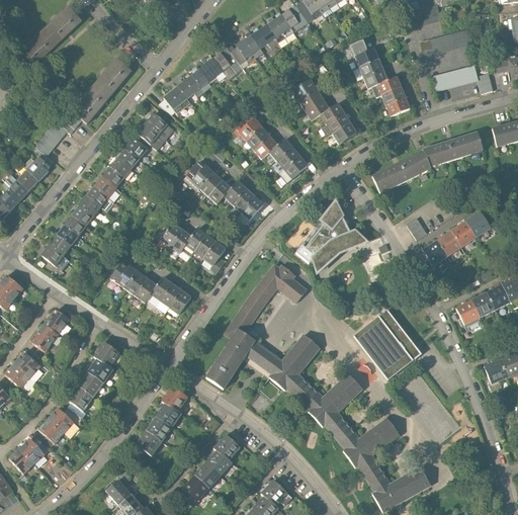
[(169,4),(166,0),(148,0),(146,1),(152,13),(155,11),(165,6),(169,4)]
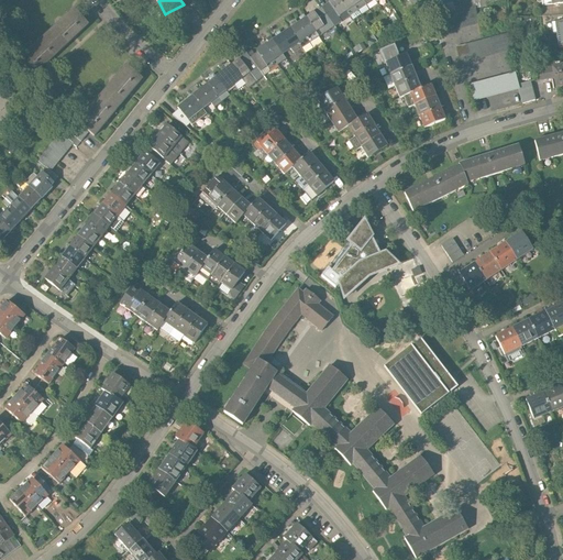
[(345,11),(338,0),(331,0),(328,2),(338,17),(345,11)]
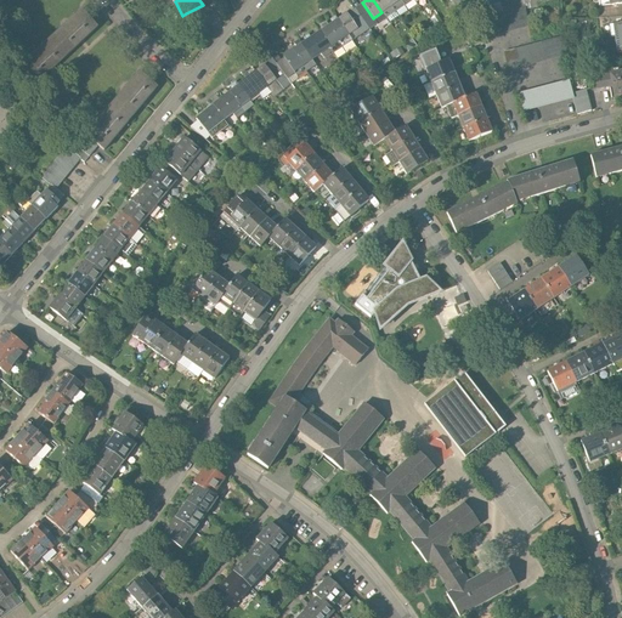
[(373,0),(382,12),(391,6),(386,0),(373,0)]
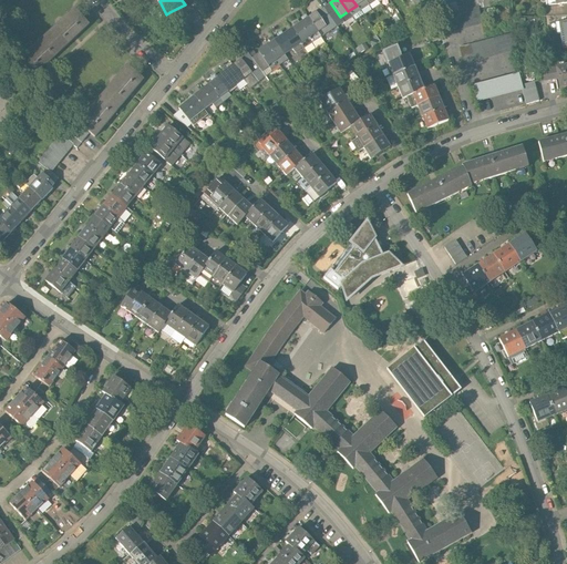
[(503,0),(450,0),(435,3),(439,17),(478,7),(503,0)]
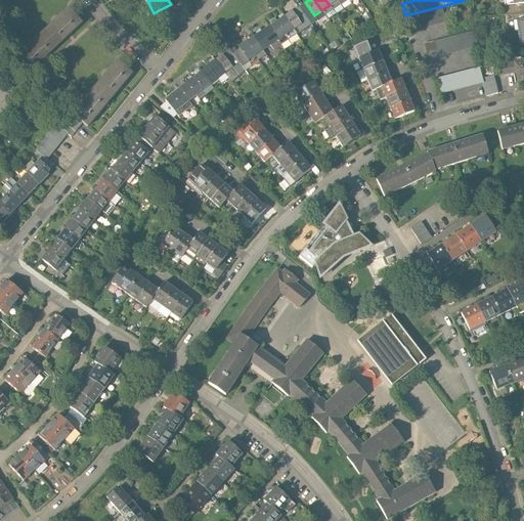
[(305,2),(298,6),(307,19),(314,15),(305,2)]
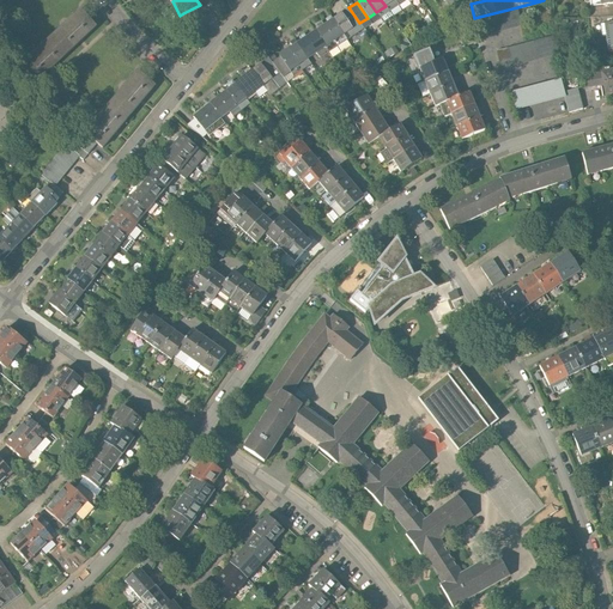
[(96,23),(79,5),(50,32),(68,50),(96,23)]
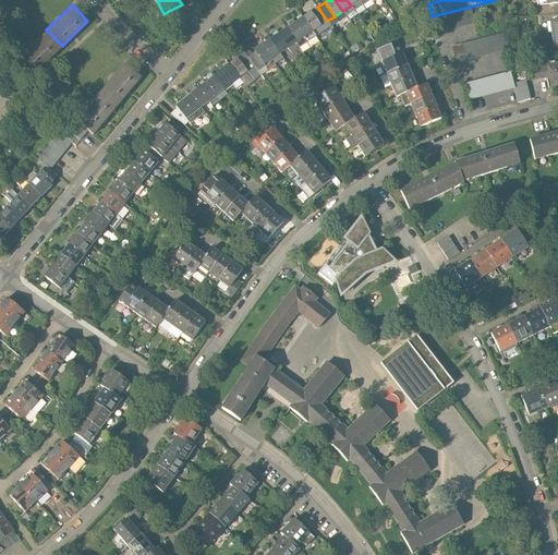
[(173,31),(185,25),(178,7),(167,12),(173,31)]
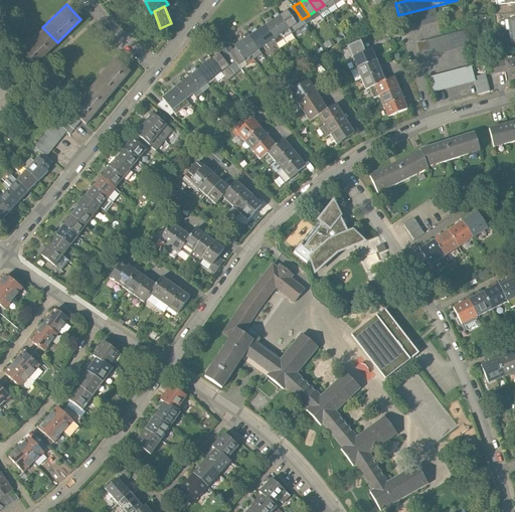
[(293,6),(286,11),(295,25),(302,19),(293,6)]
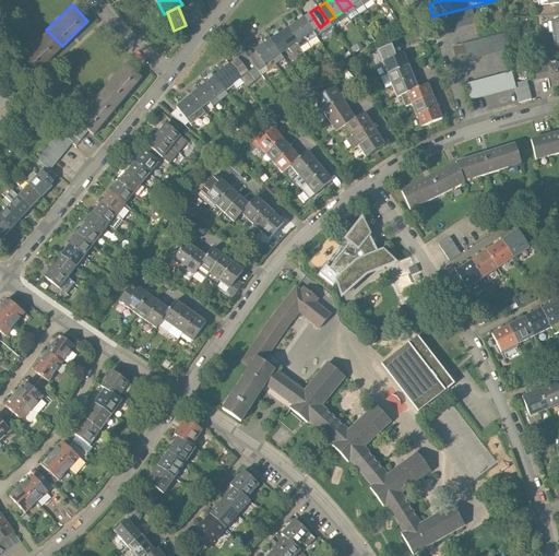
[(436,30),(475,20),(472,7),(432,16),(436,30)]
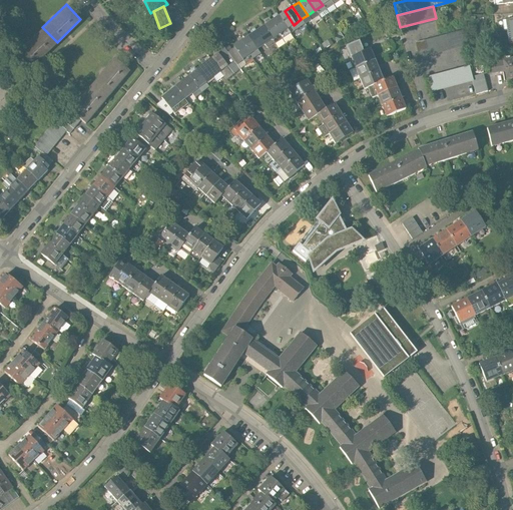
[(285,11),(277,16),(286,30),(294,25),(285,11)]
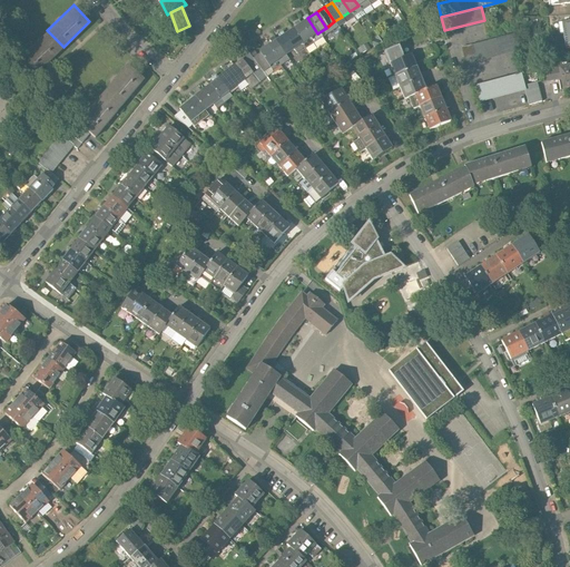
[(310,39),(317,33),(307,18),(300,25),(310,39)]
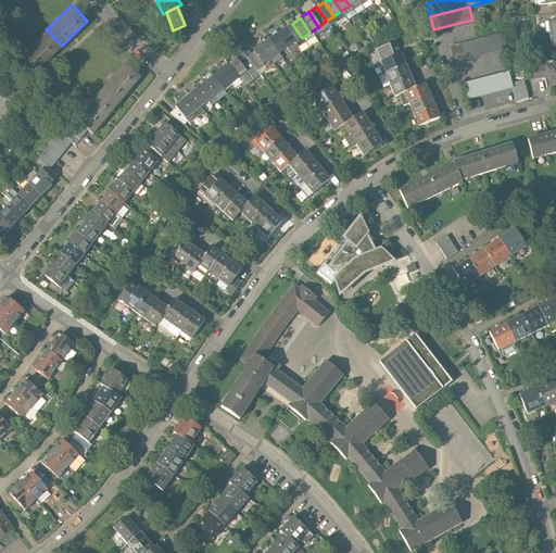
[(292,24),(283,28),(293,44),(302,38),(292,24)]
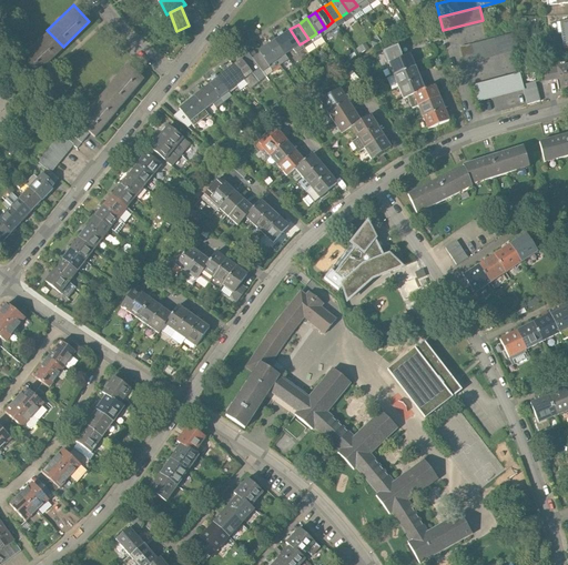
[(292,50),(300,44),(290,29),(282,34),(292,50)]
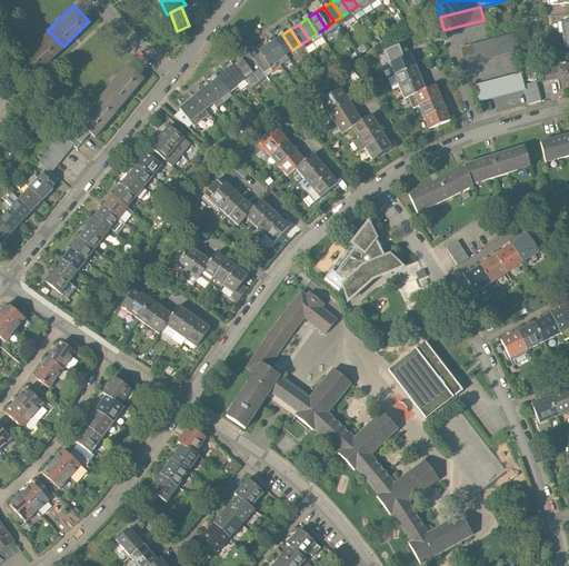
[(47,30),(20,56),(36,72),(63,47),(47,30)]
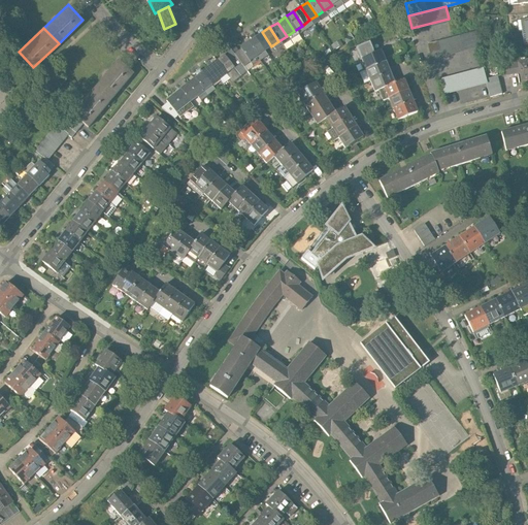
[(477,29),(429,42),(433,56),(482,42),(477,29)]
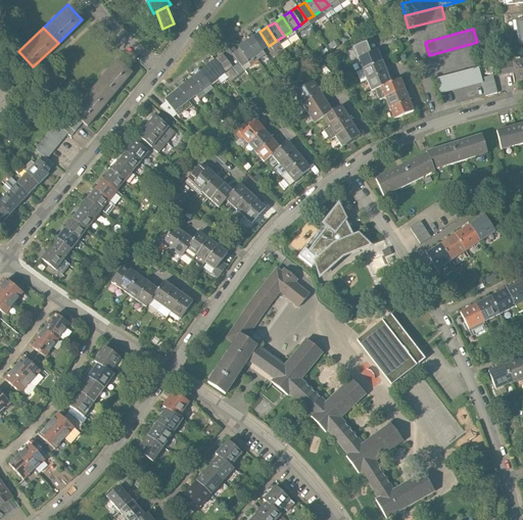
[(259,32),(251,38),(260,51),(269,46),(259,32)]
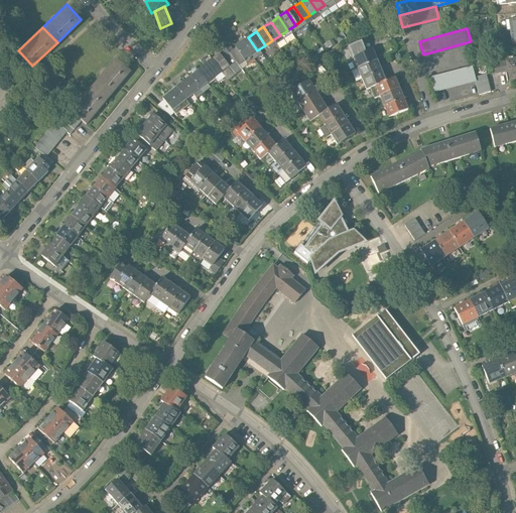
[(373,45),(369,33),(349,41),(354,52),(373,45)]
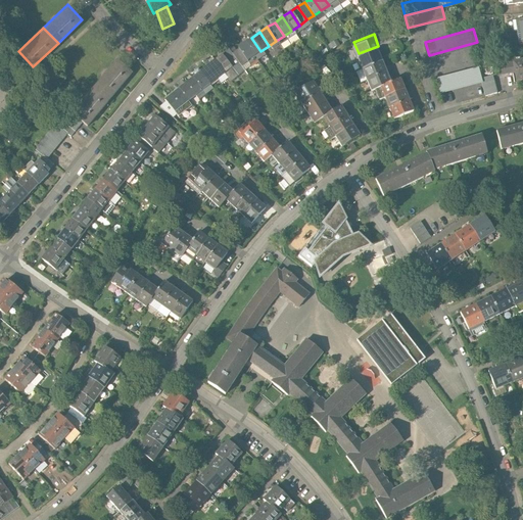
[(253,58),(252,56),(260,51),(251,38),(243,43),(245,45),(239,49),(247,62),(253,58)]
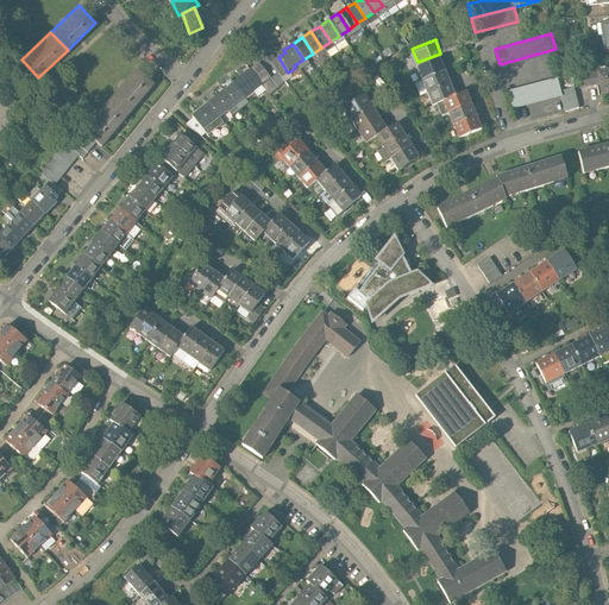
[(275,52),(258,65),(269,81),(276,89),(292,77),(288,73),(278,57),(275,52)]
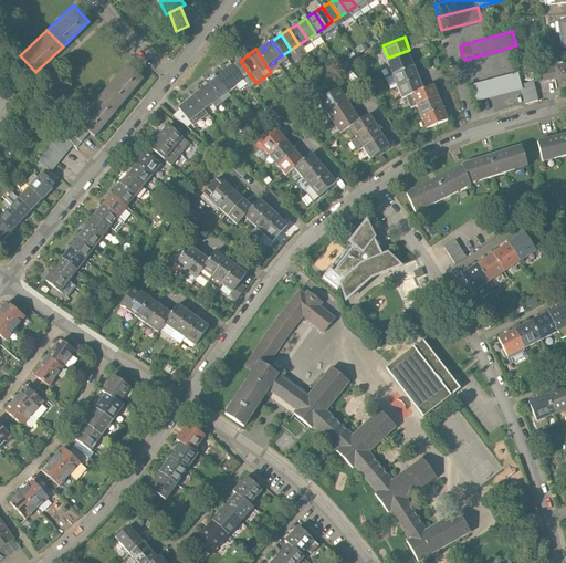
[(417,69),(409,50),(388,58),(396,77),(417,69)]
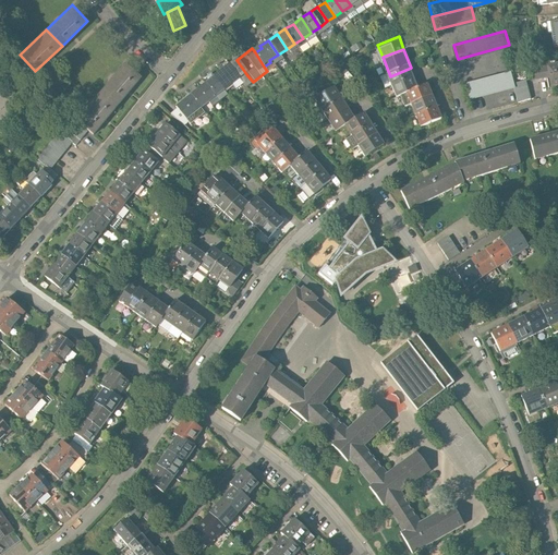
[(557,82),(557,59),(530,65),(532,76),(549,72),(552,84),(557,82)]
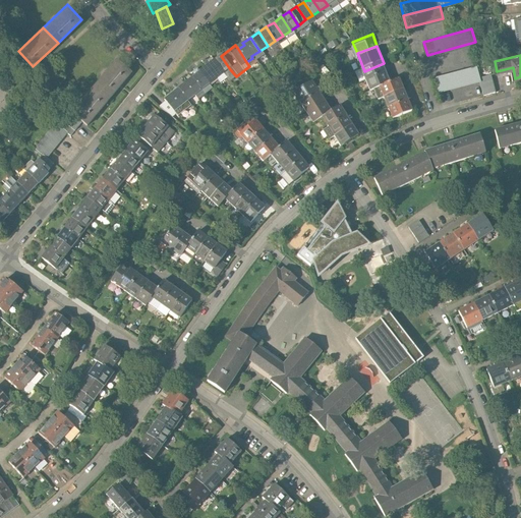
[(222,75),(230,69),(221,56),(212,62),(222,75)]
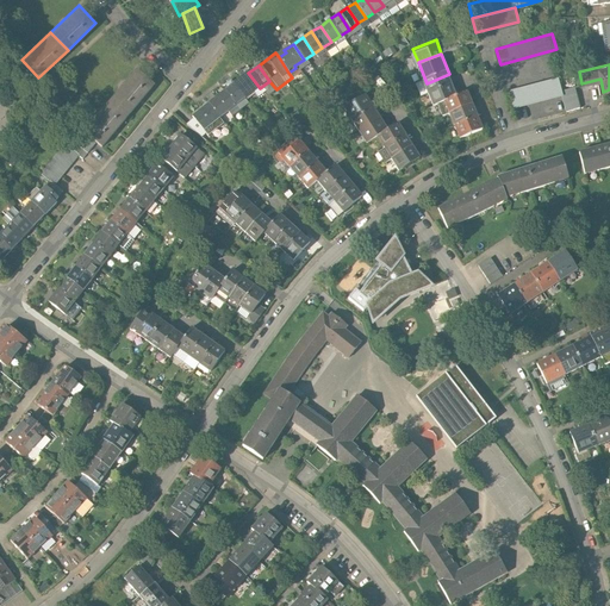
[(136,67),(110,98),(129,114),(155,82),(136,67)]
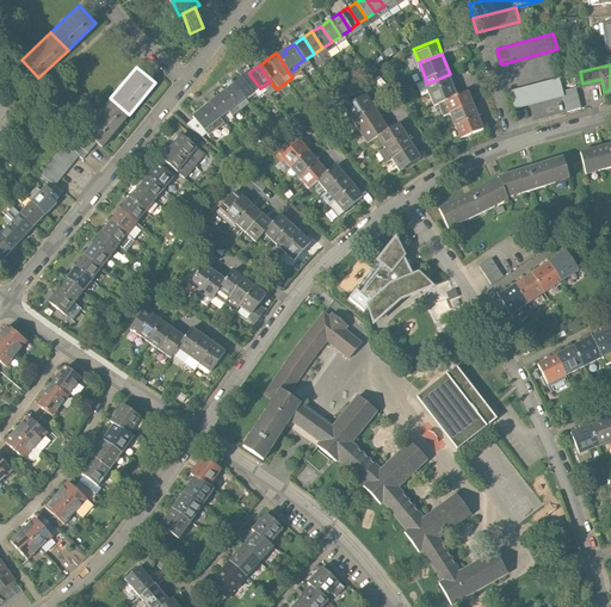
[(248,73),(241,79),(253,94),(260,88),(248,73)]
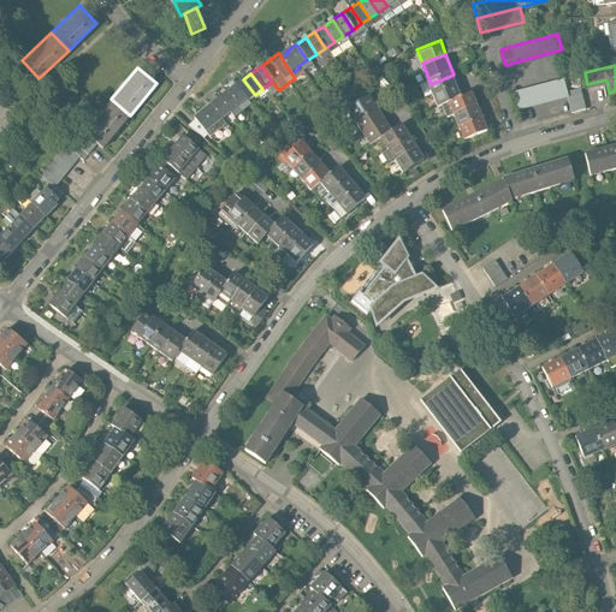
[(461,91),(454,75),(431,84),(438,101),(448,97),(461,91)]
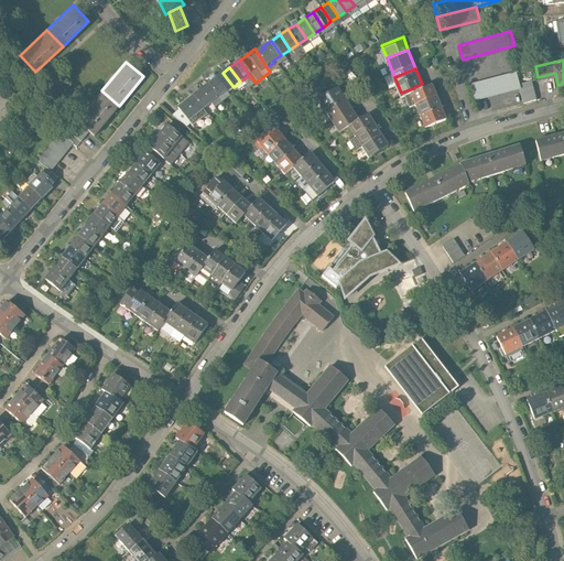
[(469,83),(473,97),(519,86),(518,82),(516,71),(469,83)]
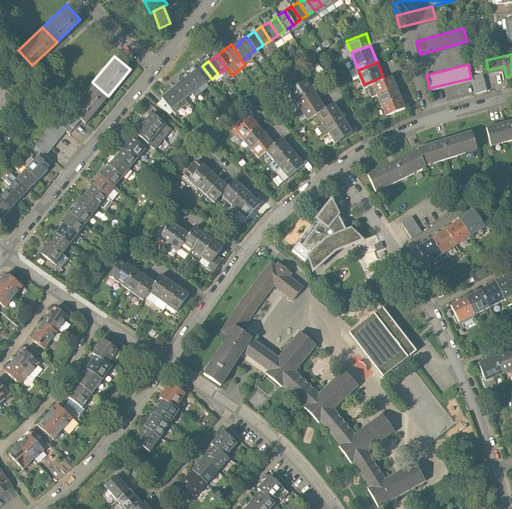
[(202,66),(193,73),(203,86),(212,79),(202,66)]
